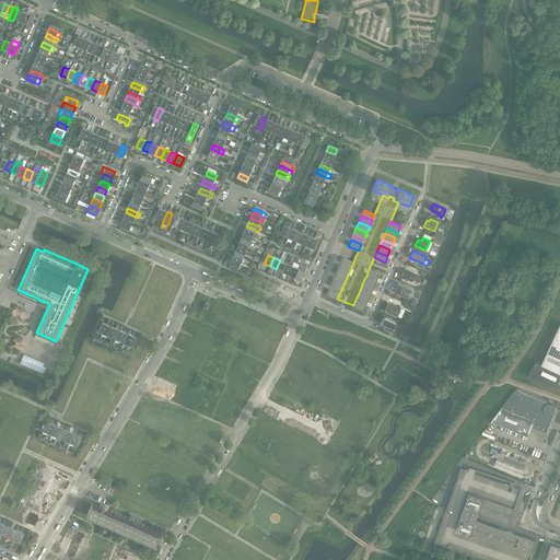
[(351,268),(353,263),(342,257),(340,264),(351,268)]
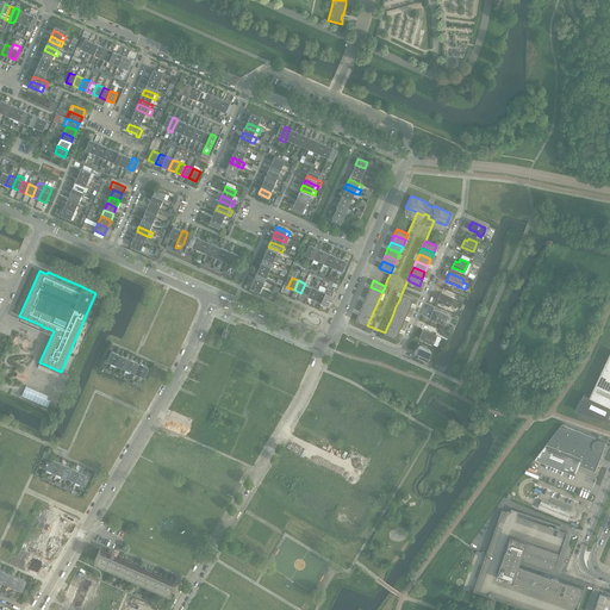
[(311,286),(305,284),(300,293),(307,296),(311,286)]
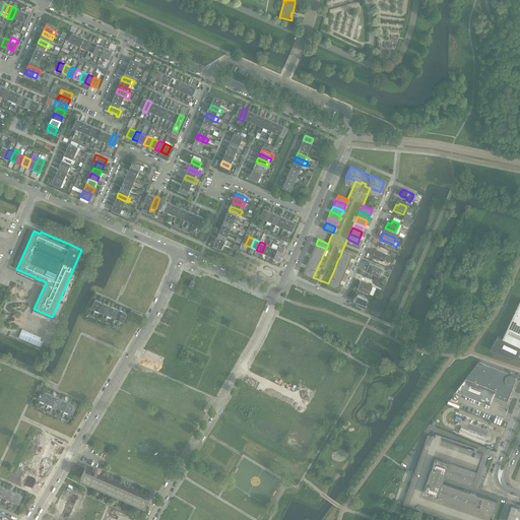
[(271,247),(265,244),(262,252),(268,255),(271,247)]
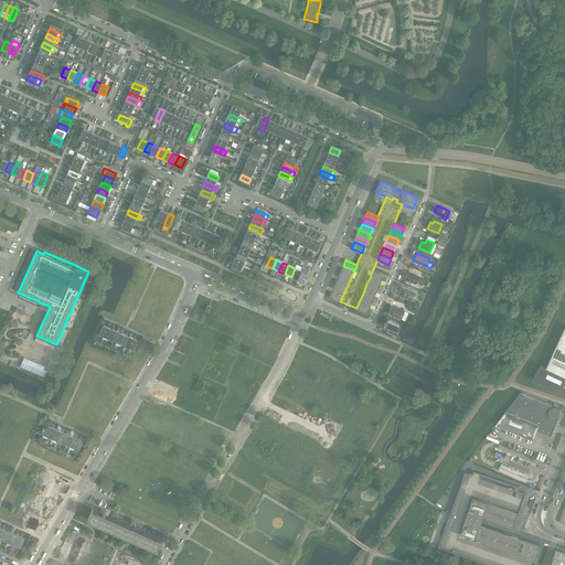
[(295,268),(291,277),(297,279),(302,267),(297,265),(295,268)]
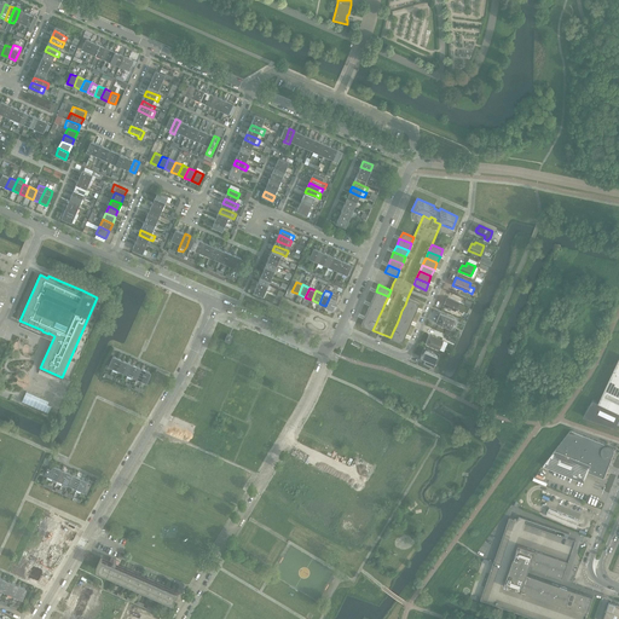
[(385,304),(388,296),(376,291),(374,299),(385,304)]
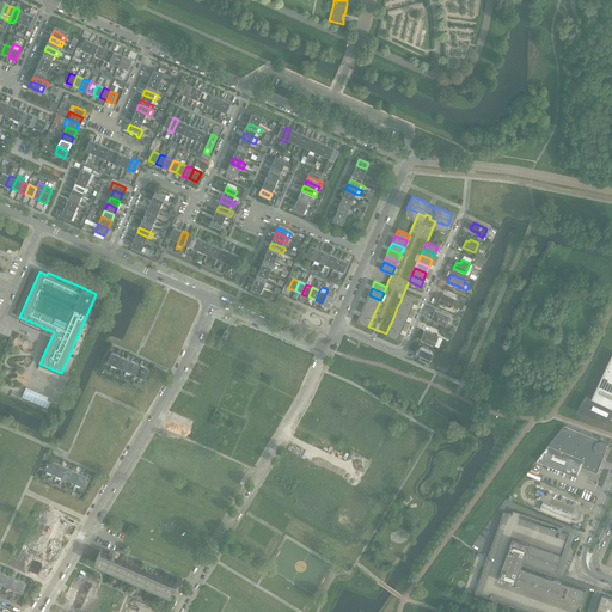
[(328,289),(322,303),(329,306),(335,292),(328,289)]
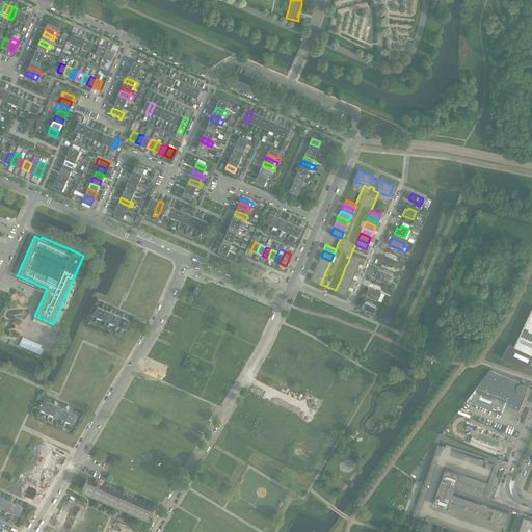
[(357,266),(361,260),(350,256),(348,262),(357,266)]
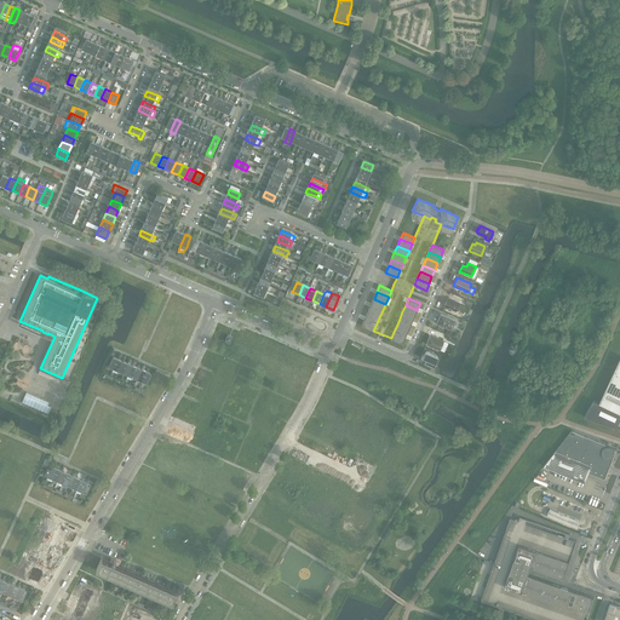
[(455,311),(459,303),(448,298),(445,306),(448,308),(448,309),(448,310),(451,311),(452,310),(452,309),(455,311)]
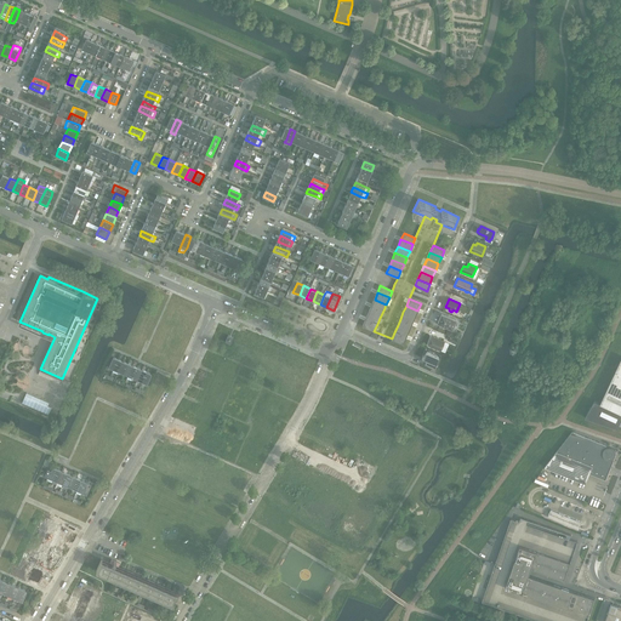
[(383,311),(386,305),(375,300),(371,306),(383,311)]
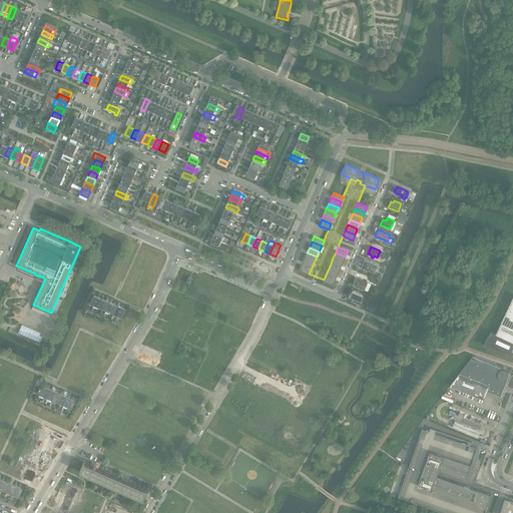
[(314,263),(317,257),(307,252),(305,259),(314,263)]
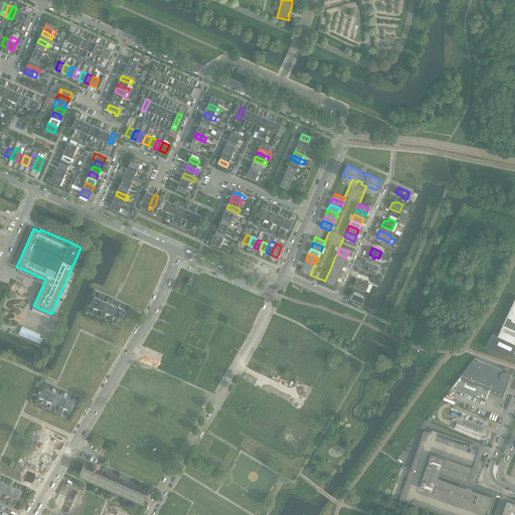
[(344,263),(346,258),(337,253),(334,259),(344,263)]
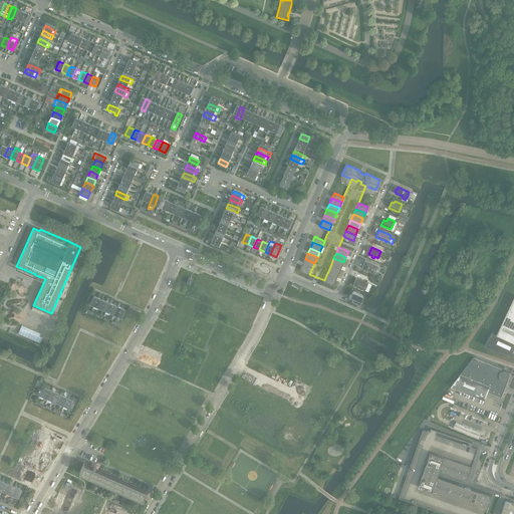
[(341,268),(343,262),(333,258),(331,264),(341,268)]
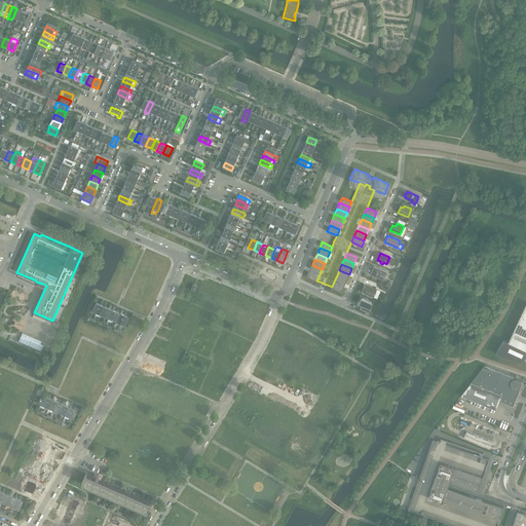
[(320,274),(322,269),(312,265),(309,270),(320,274)]
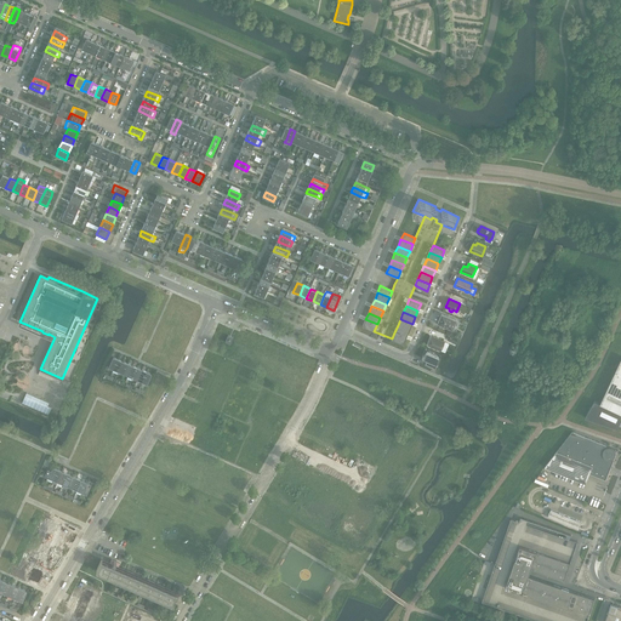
[(454,325),(456,320),(442,314),(438,323),(443,325),(442,326),(445,328),(446,326),(453,329),(454,329),(455,325),(454,325)]
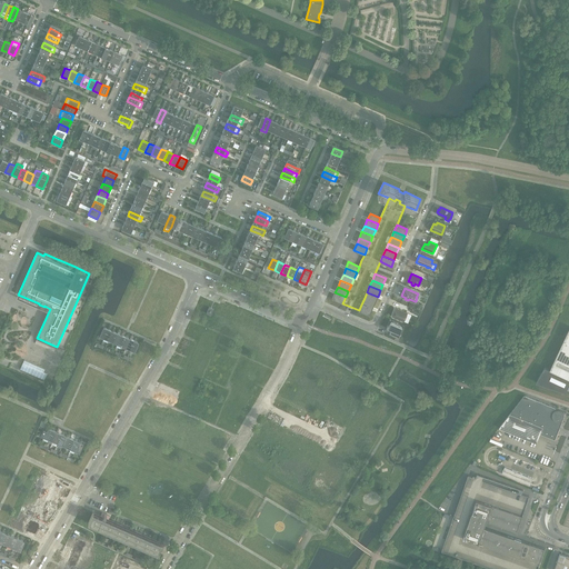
[(342,303),(346,297),(335,292),(332,299),(342,303)]
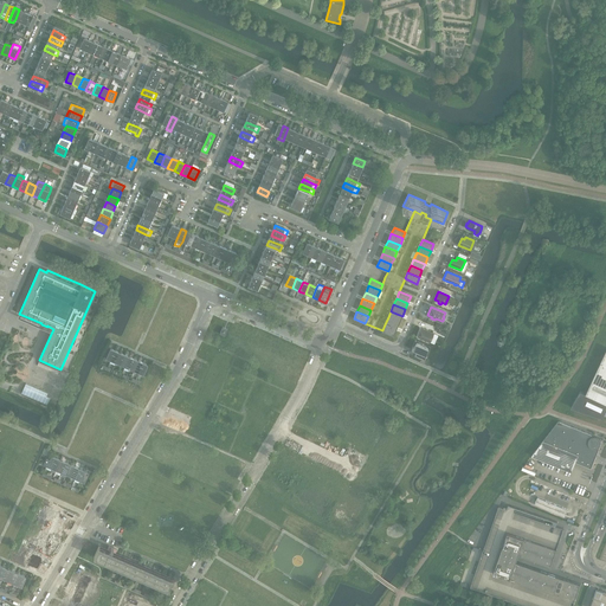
[(399,322),(403,316),(391,311),(388,317),(399,322)]
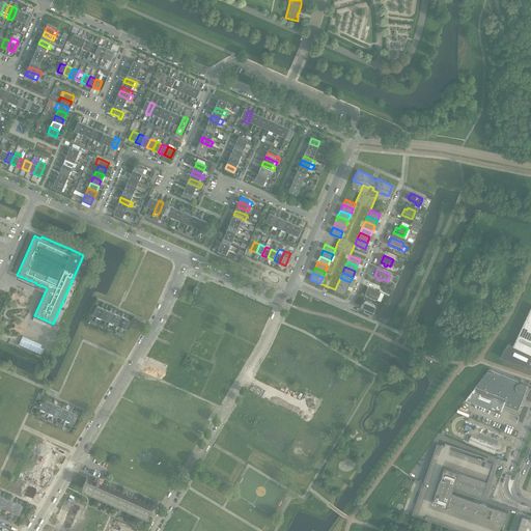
[(350,282),(340,278),(337,284),(347,288),(350,282)]
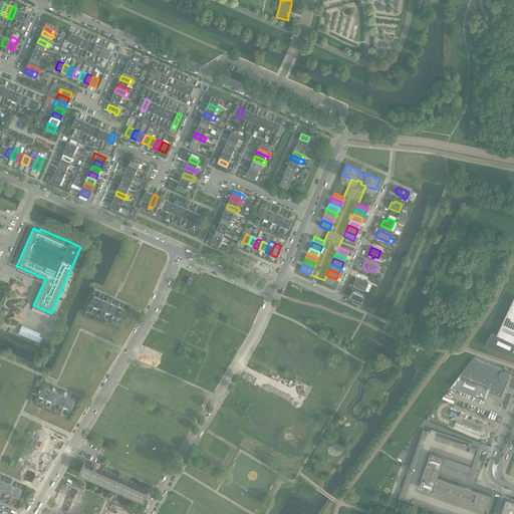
[(333,284),(336,279),(326,275),(324,280),(333,284)]
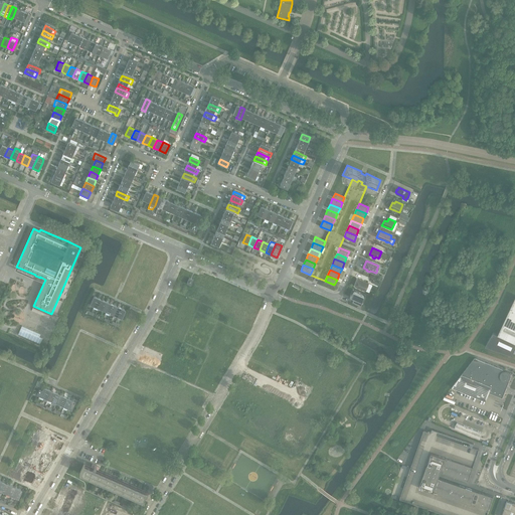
[(365,291),(368,284),(358,279),(355,287),(365,291)]
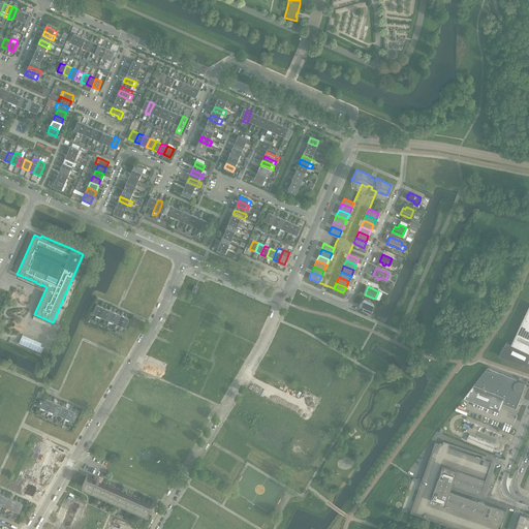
[(360,305),(359,307),(362,309),(370,312),(371,309),(373,304),(374,304),(364,300),(363,299),(362,301),(360,305)]
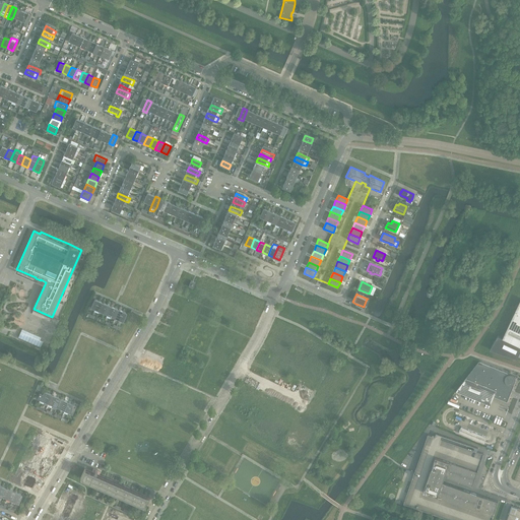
[(99,301),(95,310),(94,311),(99,313),(100,311),(103,303),(99,301)]
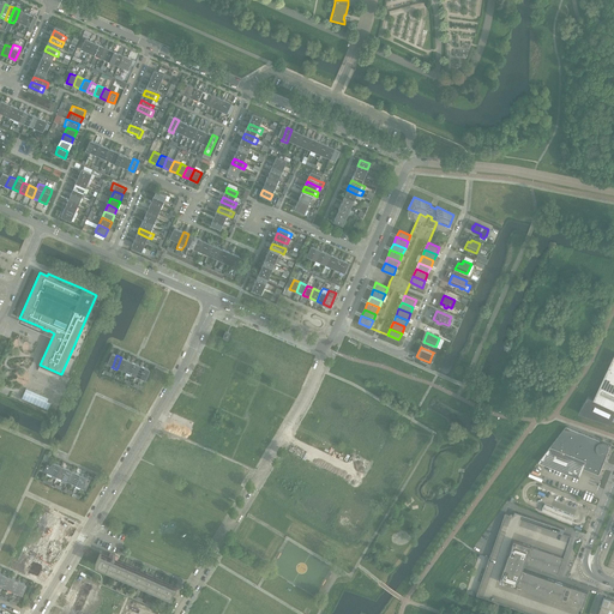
[(613,416),(613,355),(594,399),(588,396),(579,413),(611,423),(613,416)]
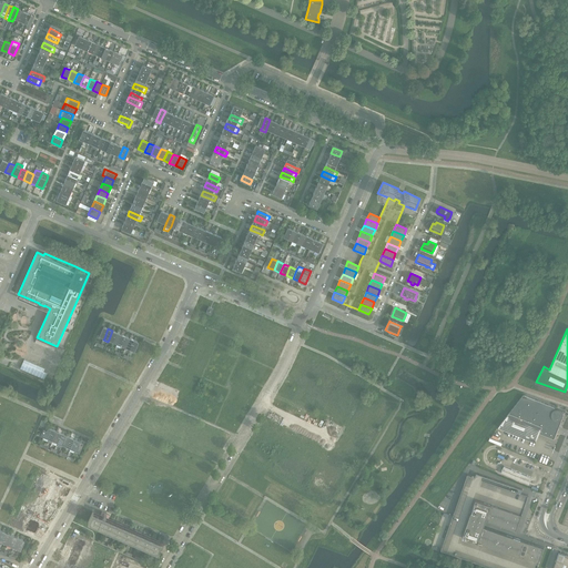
[(120,348),(121,346),(125,336),(121,334),(118,344),(117,346),(120,348)]
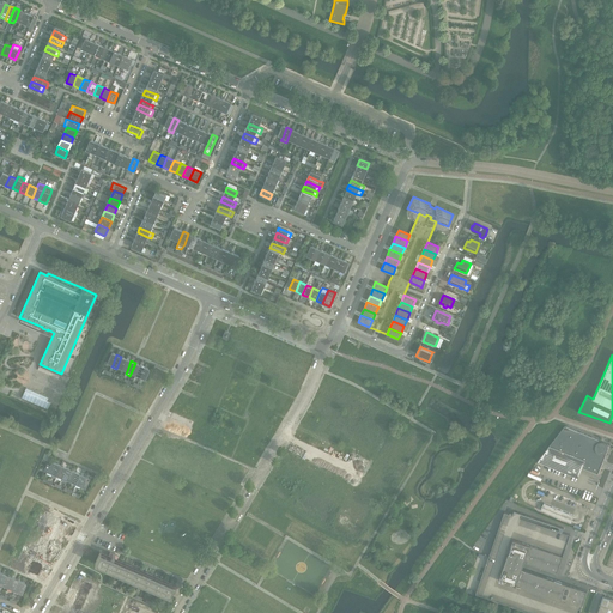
[(26,386),(23,396),(49,407),(54,398),(26,386)]
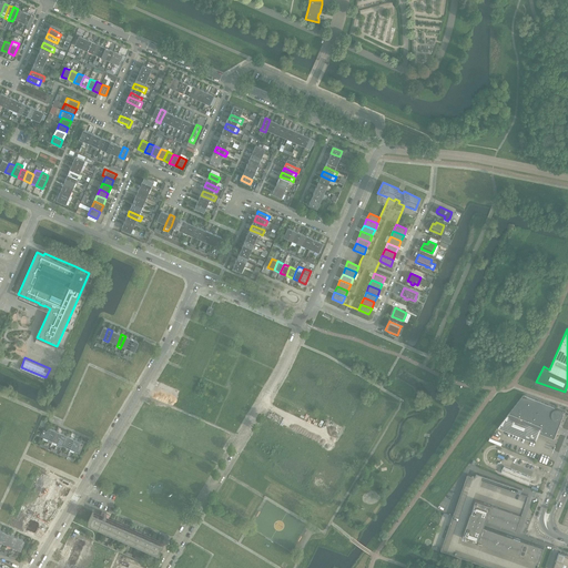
[(536,443),(539,434),(540,432),(555,438),(561,423),(560,421),(563,418),(563,417),(564,416),(564,414),(563,413),(563,412),(561,411),(559,409),(558,409),(556,409),(555,407),(525,395),(524,395),(524,396),(523,396),(498,427),(507,430),(536,443)]
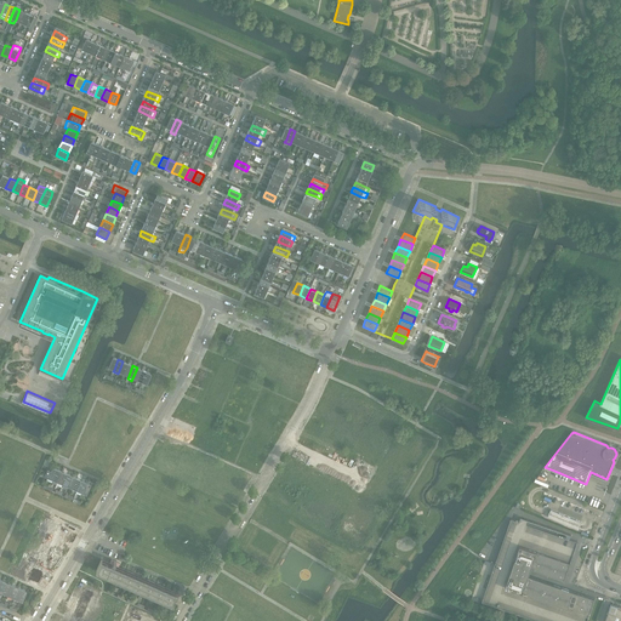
[(45,477),(53,479),(57,469),(53,467),(51,471),(47,469),(45,477)]
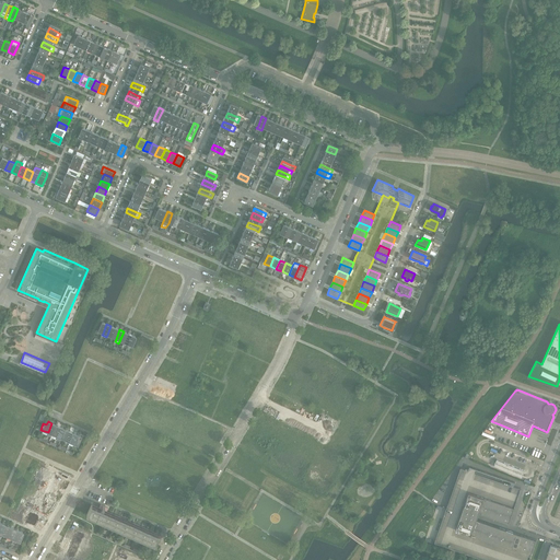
[(494,466),(522,478),(525,471),(497,459),(494,466)]
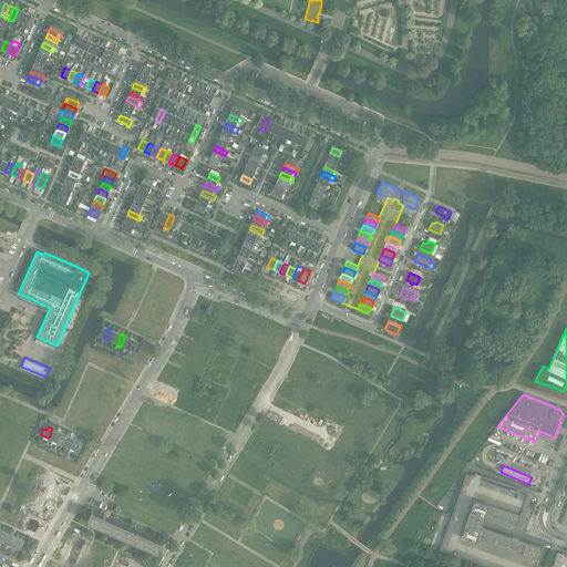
[(466,474),(455,508),(441,549),(490,566),(536,566),(544,547),(483,526),(485,519),(516,529),(527,495),(466,474)]
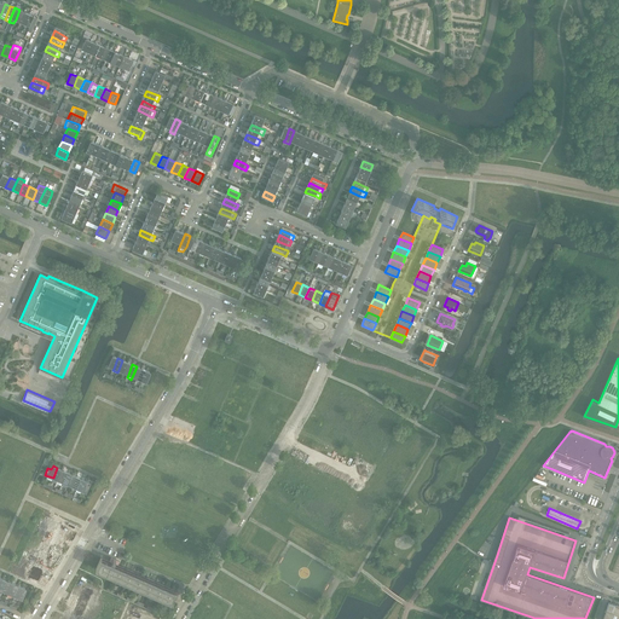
[(111,557),(110,560),(109,561),(100,557),(96,568),(114,576),(172,601),(177,591),(117,565),(117,563),(119,563),(119,561),(120,561),(111,557)]
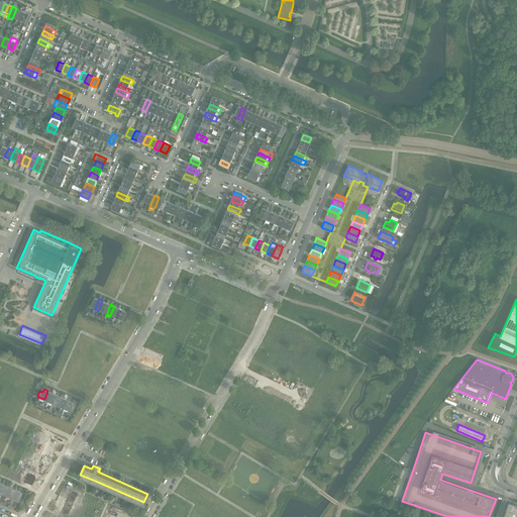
[(516,516),(516,506),(515,506),(509,504),(504,516),(516,516)]
